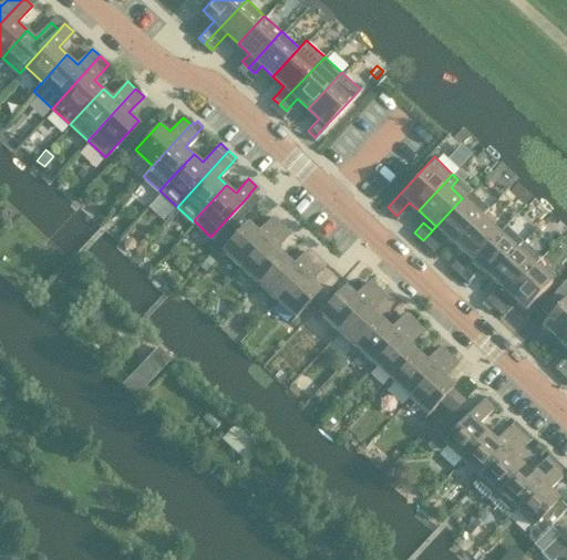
[(462,198),(423,240),(432,249),(445,235),(453,242),(480,215),(487,206),(470,190),(462,198)]
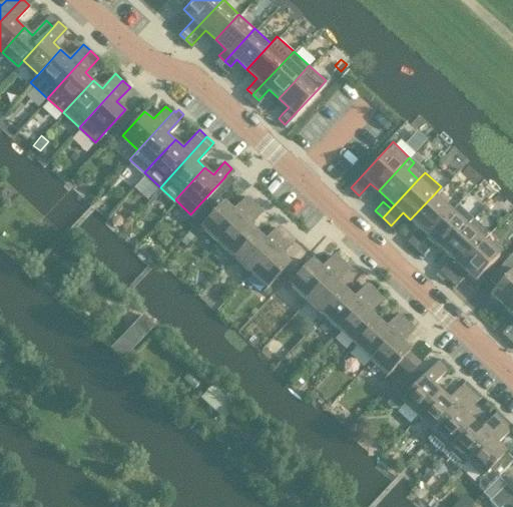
[(201,225),(217,240),(253,201),(245,194),(232,208),(223,200),(201,225)]
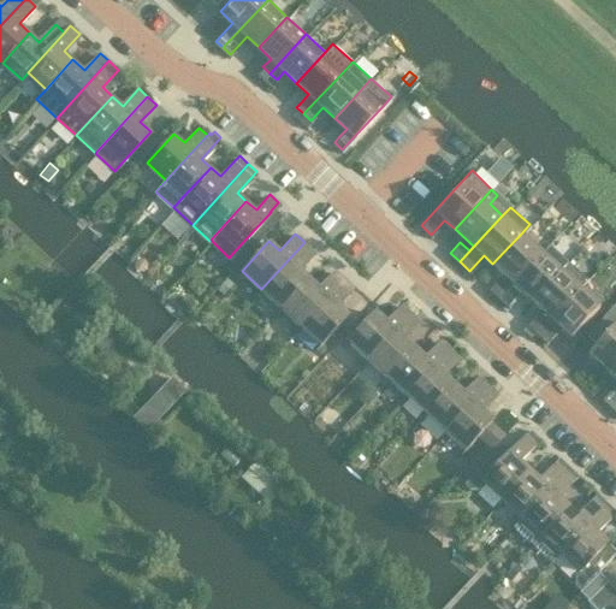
[(521,234),(492,264),(511,282),(540,252),(521,234)]
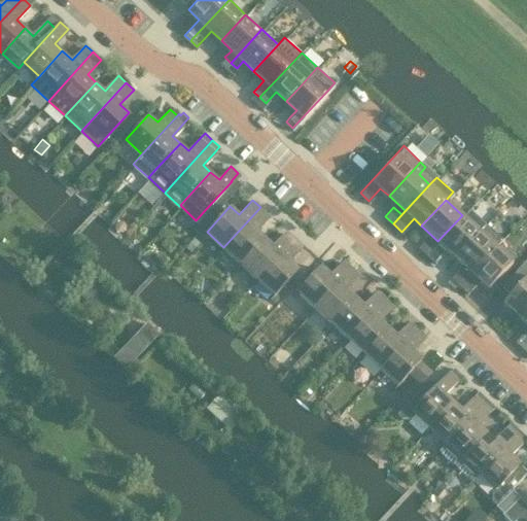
[(260,207),(223,247),(240,263),(264,238),(254,230),(269,214),(260,207)]
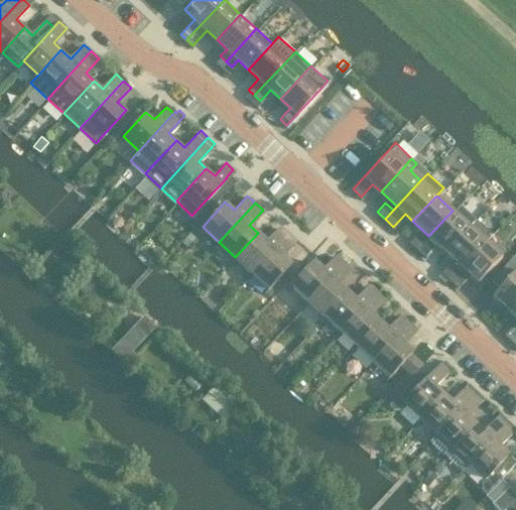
[(453,211),(428,236),(425,240),(417,249),(425,256),(436,244),(444,251),(476,218),(460,203),(453,211)]
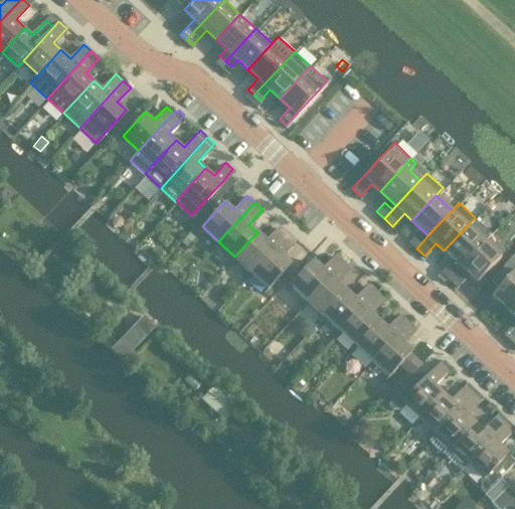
[(475,217),(444,250),(452,258),(440,271),(448,278),(457,269),(484,239),(491,231),(475,217)]
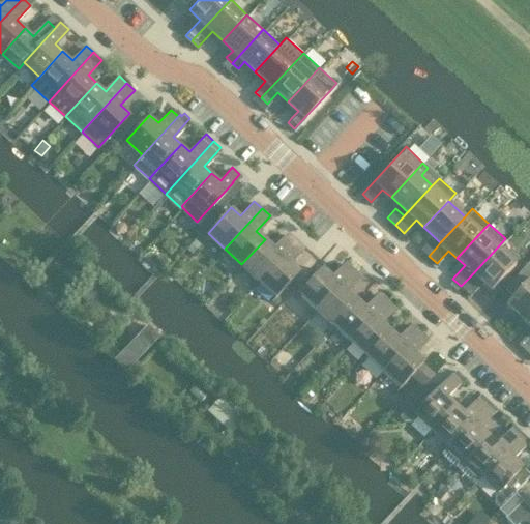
[(265,239),(241,264),(259,280),(295,239),(287,232),(273,246),(265,239)]
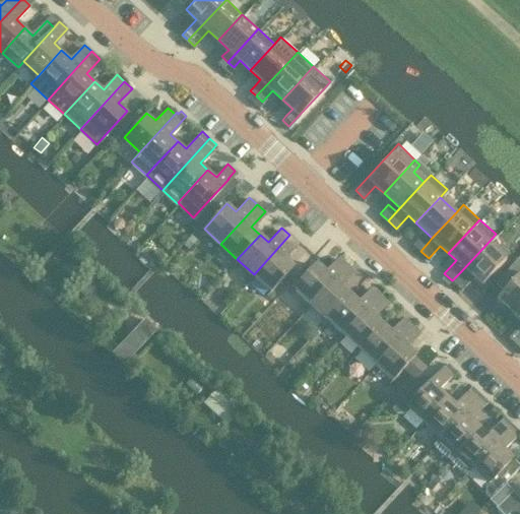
[(412,243),(420,251),(429,242),(420,234),(412,243)]
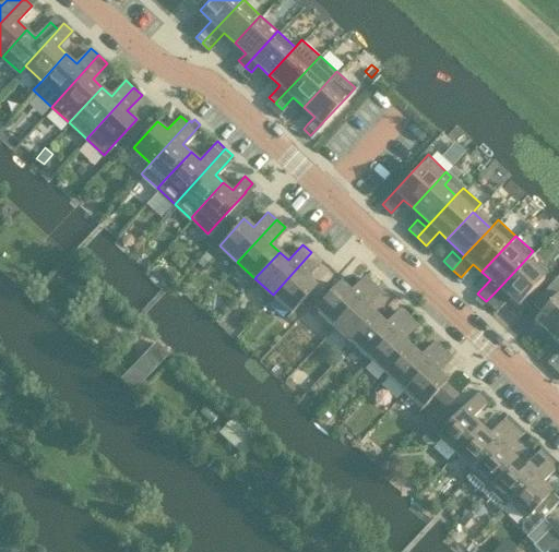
[(311,252),(273,295),(290,311),(316,285),(305,275),(319,260),(311,252)]
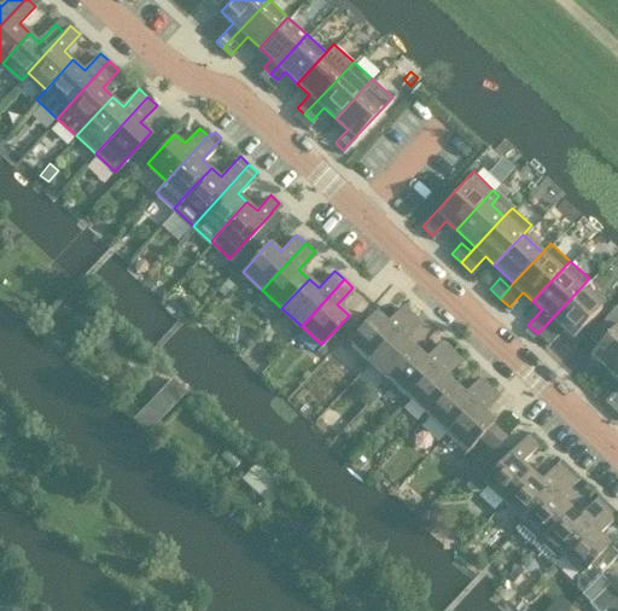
[(571,337),(600,306),(581,287),(548,323),(558,332),(561,327),(571,337)]
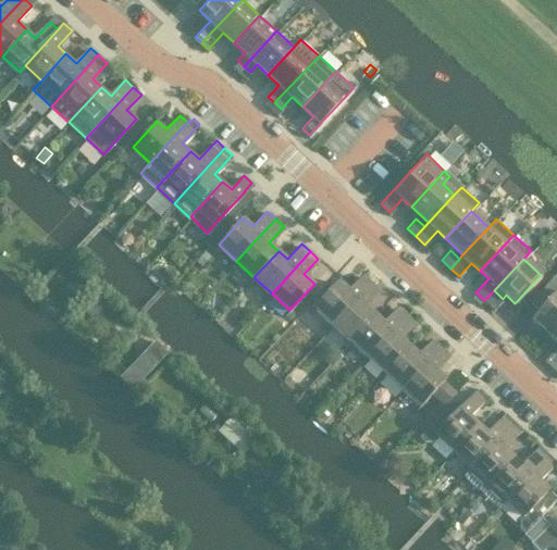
[(531,317),(548,334),(556,324),(556,272),(530,300),(539,309),(531,317)]
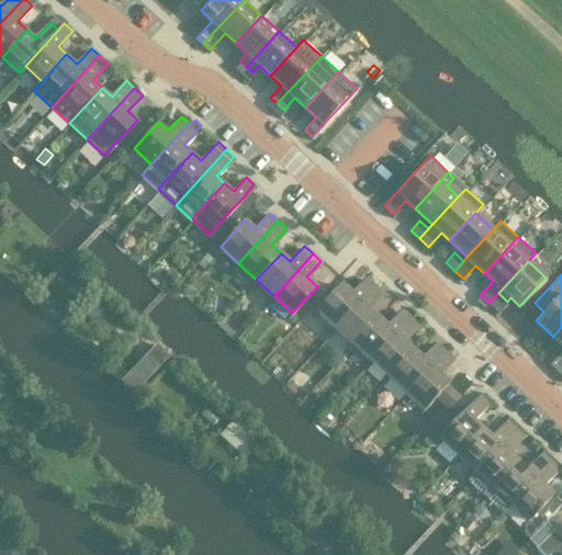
[(317,310),(335,327),(374,284),(367,276),(352,292),(343,283),(317,310)]
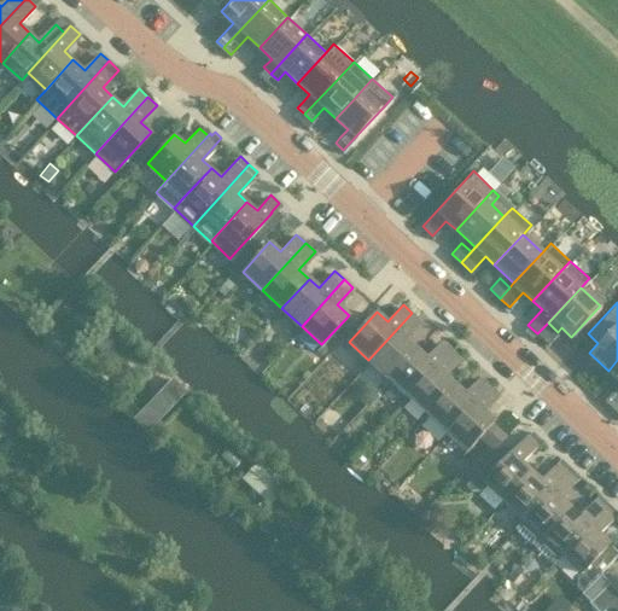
[(412,313),(368,360),(388,377),(414,347),(404,337),(420,320),(412,313)]
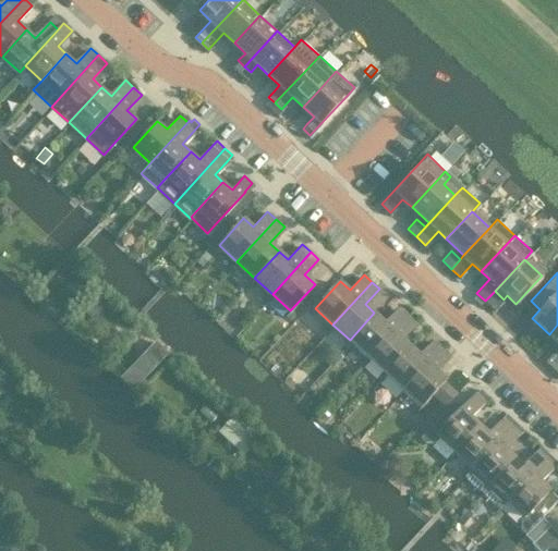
[(495,291),(485,301),(495,308),(504,300),(495,291)]
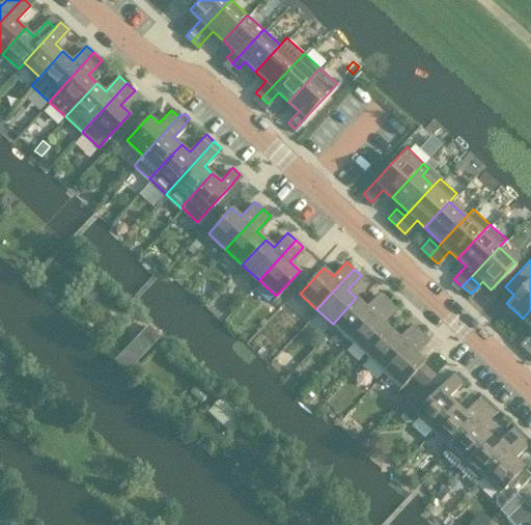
[(356,298),(333,324),(351,340),(387,299),(379,292),(365,306),(356,298)]
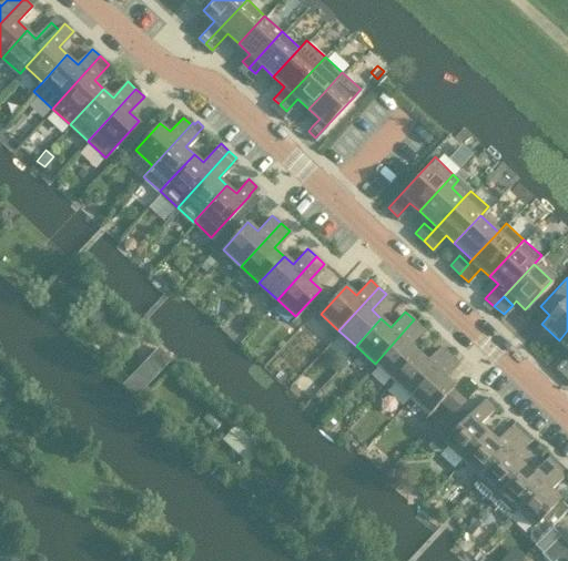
[(414,319),(375,364),(393,379),(417,352),(407,343),(422,327),(414,319)]
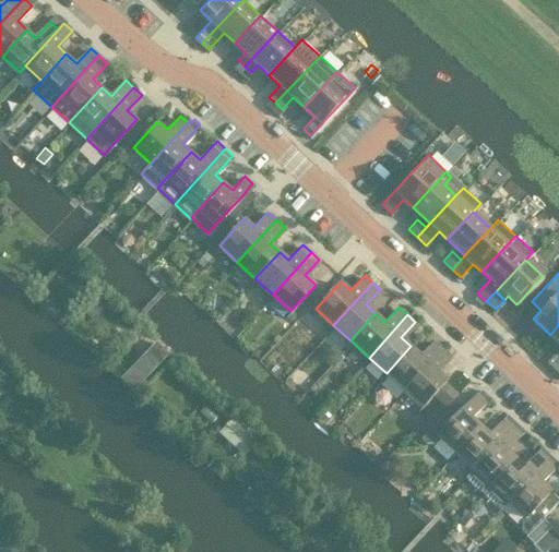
[(411,346),(387,373),(404,391),(441,346),(433,339),(419,355),(411,346)]
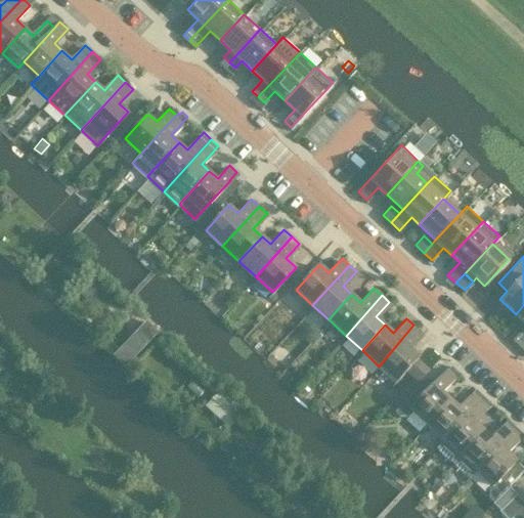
[(413,325),(379,367),(395,381),(406,369),(417,379),(427,368),(417,357),(418,355),(408,347),(422,333),(413,325)]
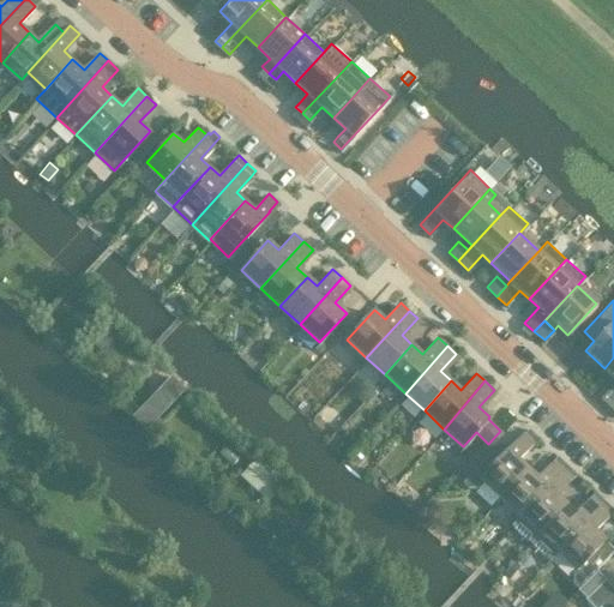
[(600,396),(608,404),(613,396),(613,386),(611,384),(600,396)]
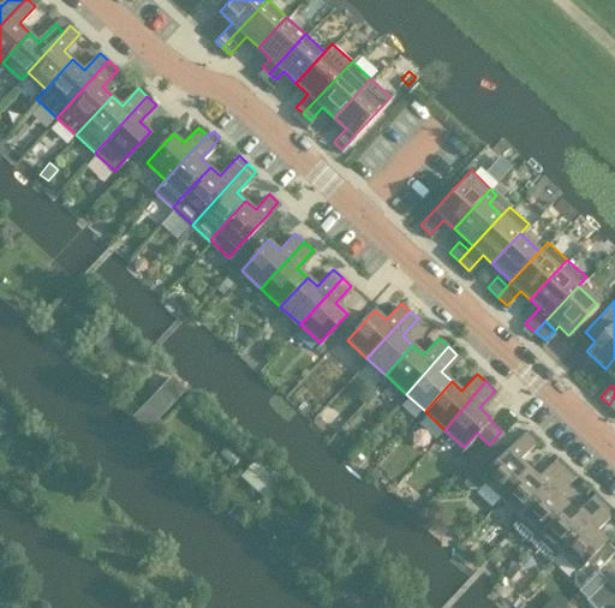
[(482,480),(501,498),(529,468),(518,458),(533,441),(524,431),(507,449),(499,441),(463,481),(467,486),(477,486),(482,480)]
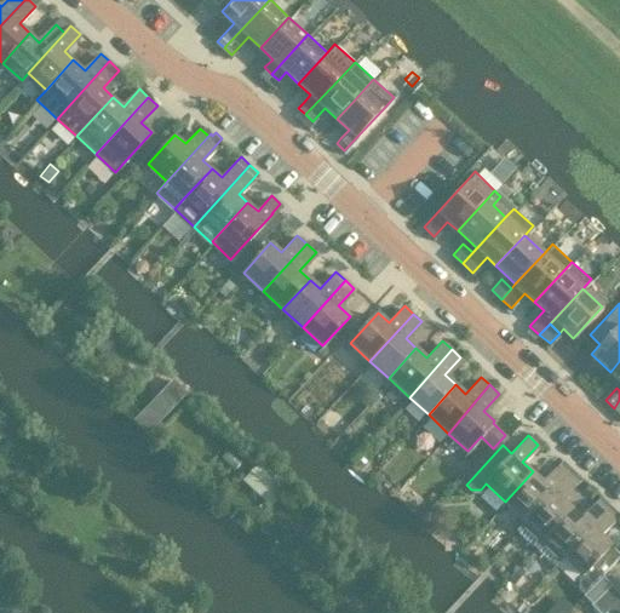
[(533,471),(505,502),(523,519),(516,527),(518,531),(532,543),(535,545),(572,508),(561,498),(577,481),(568,473),(558,464),(543,481),(533,471)]
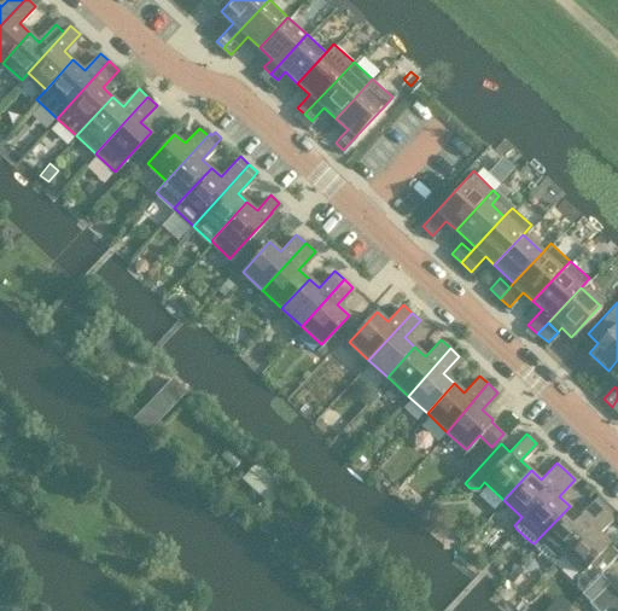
[(570,506),(534,543),(536,547),(549,558),(553,562),(560,552),(561,553),(605,507),(595,498),(579,515),(570,506)]
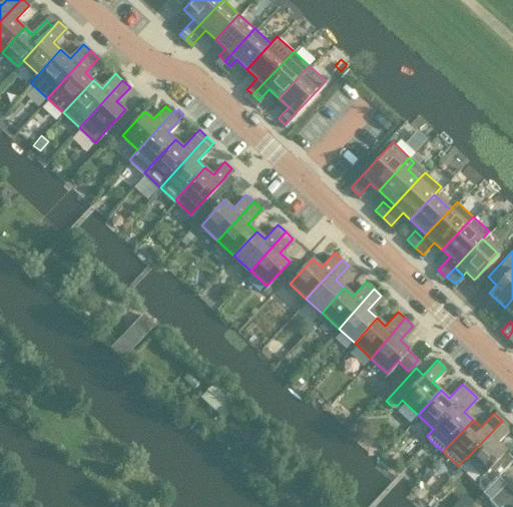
[(502,421),(466,459),(481,473),(477,477),(478,483),(484,489),(498,475),(512,458),(512,457),(496,441),(509,427),(502,421)]
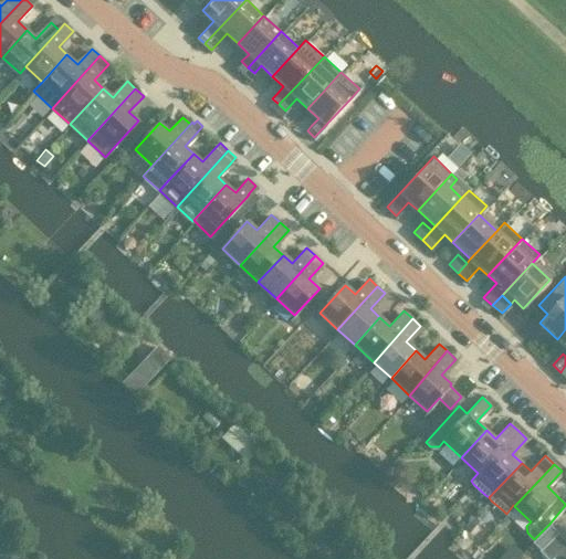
[(565,558),(565,540),(549,524),(534,539),(542,547),(540,550),(547,558),(549,558),(552,558),(553,558),(565,558)]
